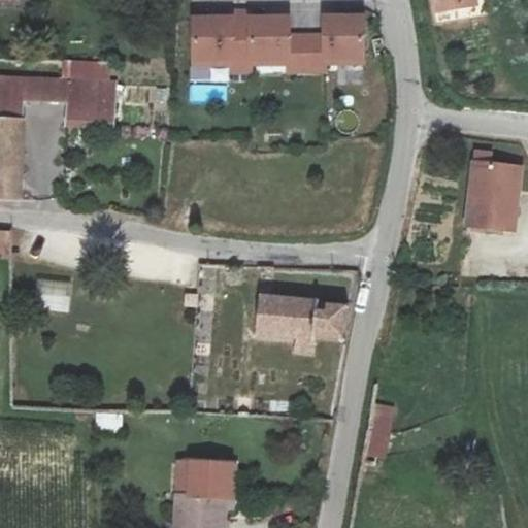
[(288,0),(289,23),(340,23),(339,0),(288,0)]
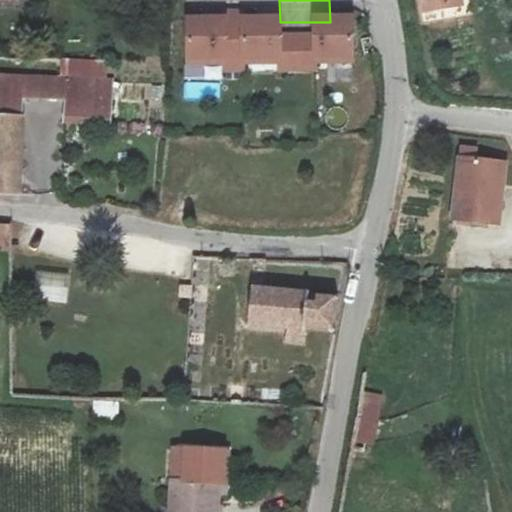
[(449,0),(416,0),(420,17),(451,10),(449,0)]
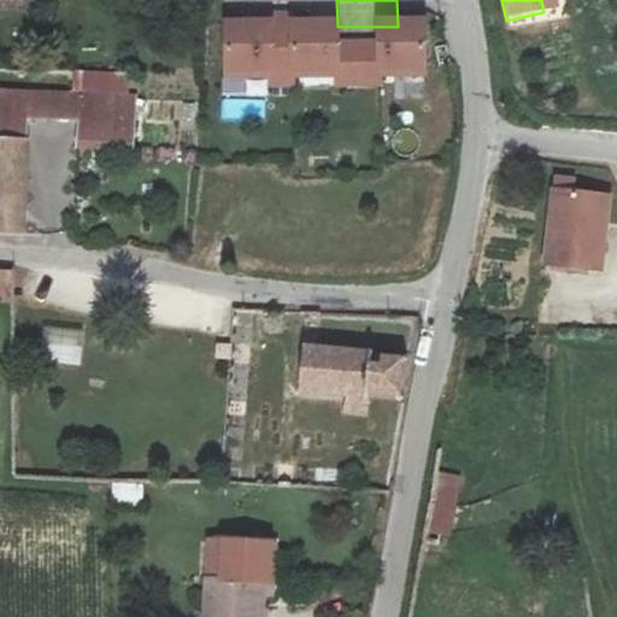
[(541,0),(544,12),(553,11),(551,0),(541,0)]
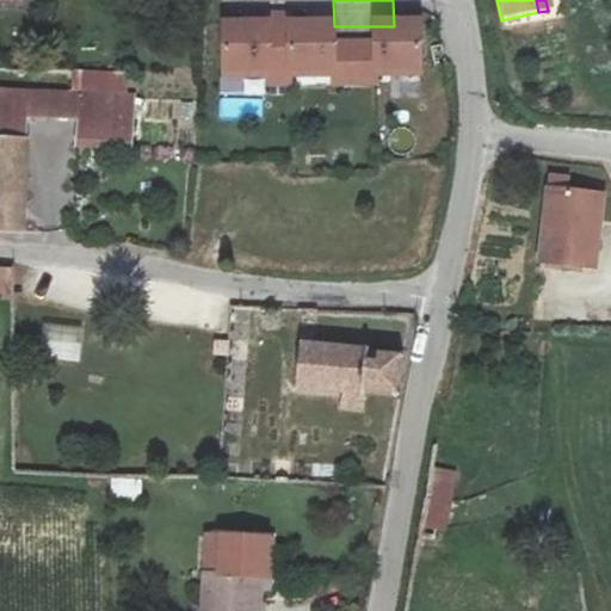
[(258,32),(214,32),(213,78),(257,78),(257,85),(257,93),(278,93),(279,32),(279,24),(258,25),(258,32)]
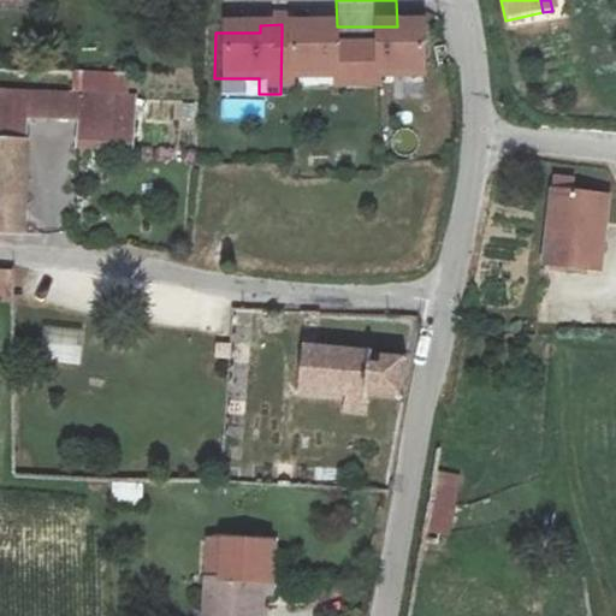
[(282,33),(280,94),(303,94),(303,87),(303,80),(323,81),(323,88),(344,87),(344,55),(326,55),(326,34),(282,33)]
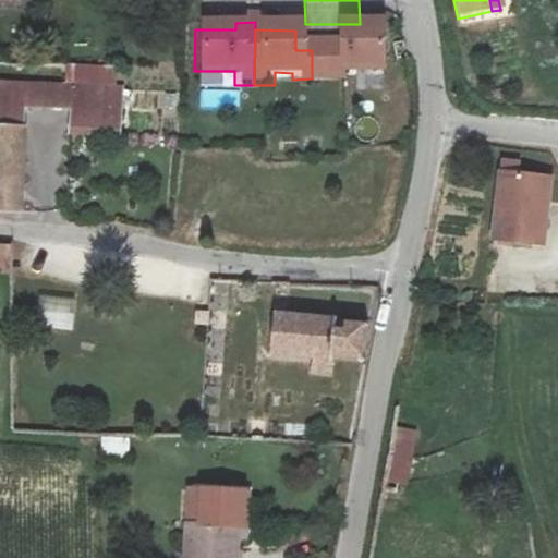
[(332,50),(312,50),(312,79),(331,80),(331,73),(373,73),(374,33),(332,32),(332,50)]
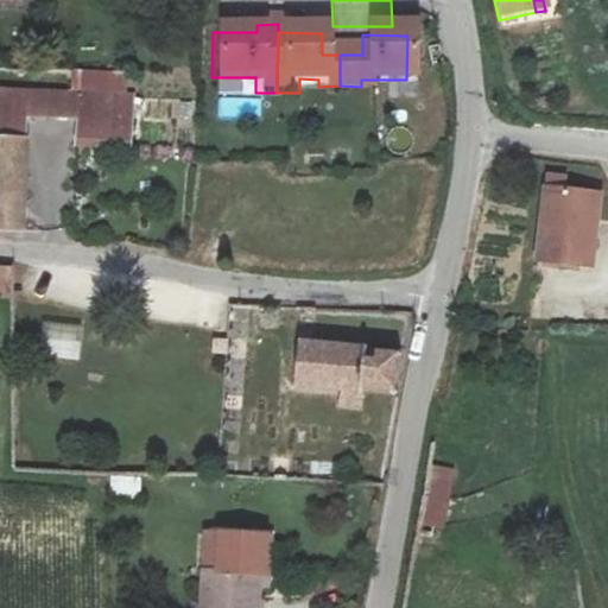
[(0,131),(19,132),(21,102),(0,101),(0,131)]
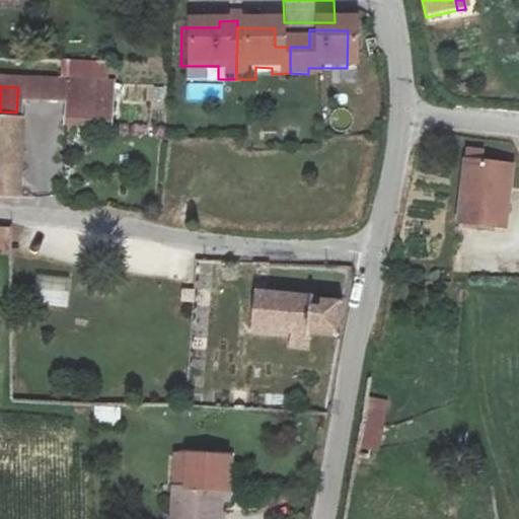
[(18,87),(16,113),(62,115),(59,140),(103,143),(106,91),(18,87)]
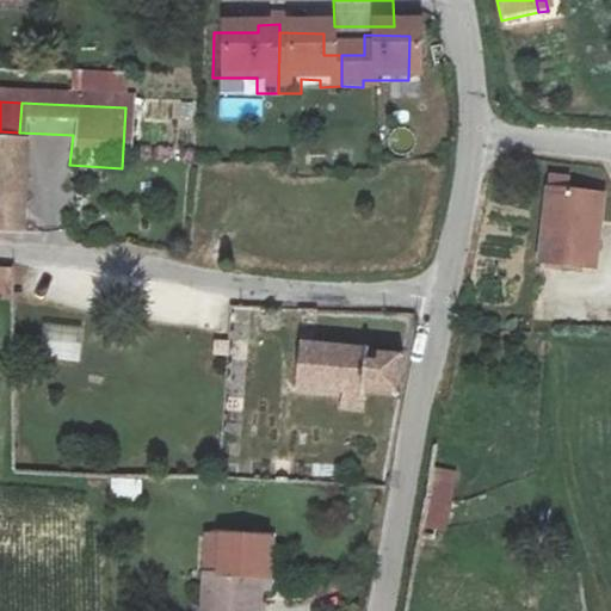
[(0,131),(0,154),(18,156),(19,133),(0,131)]
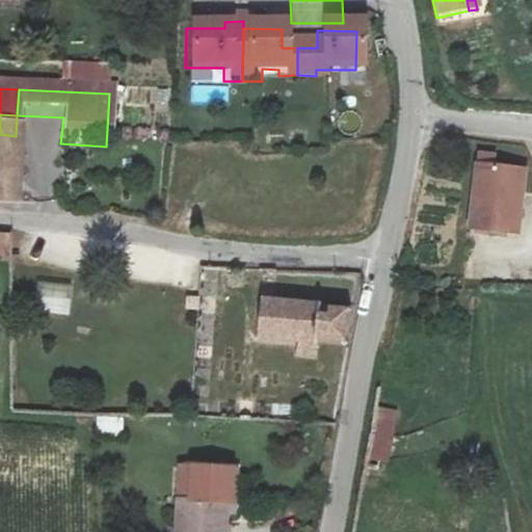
[(16,136),(0,134),(0,211),(12,213),(16,136)]
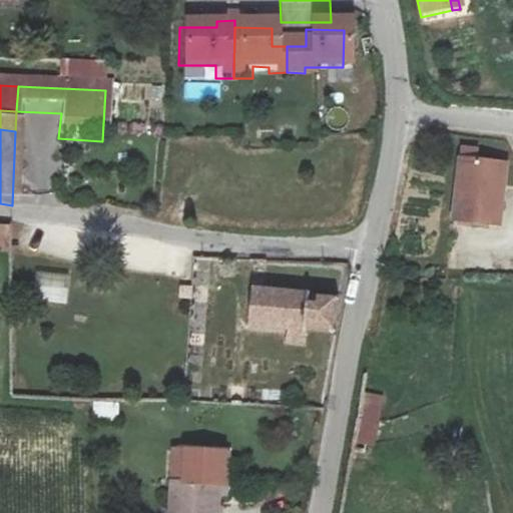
[(456,162),(449,223),(495,228),(501,167),(456,162)]
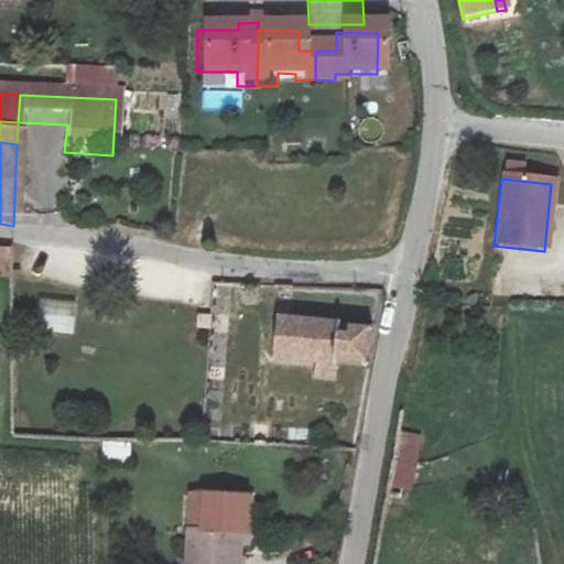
[(36,333),(74,336),(76,302),(39,299),(36,333)]
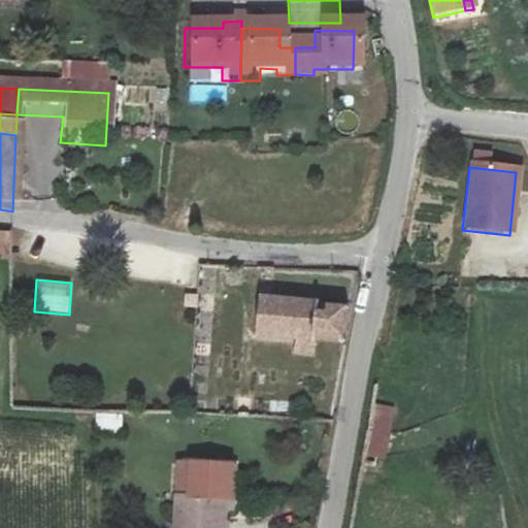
[(197,308),(198,294),(184,293),(184,308),(197,308)]
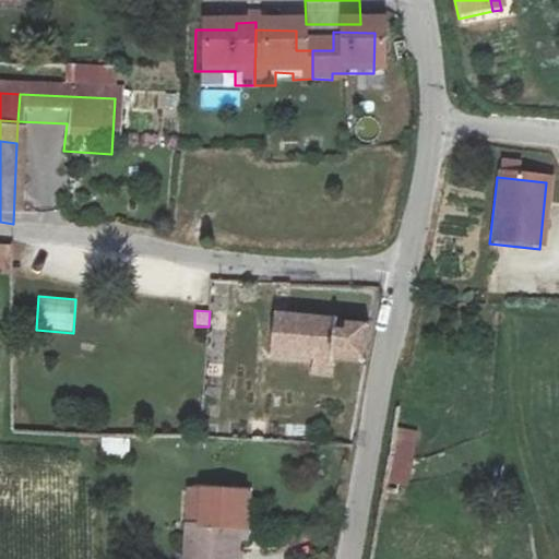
[(272,324),(269,359),(309,360),(310,371),(337,373),(337,364),(356,364),(357,340),(339,339),(337,330),(272,324)]
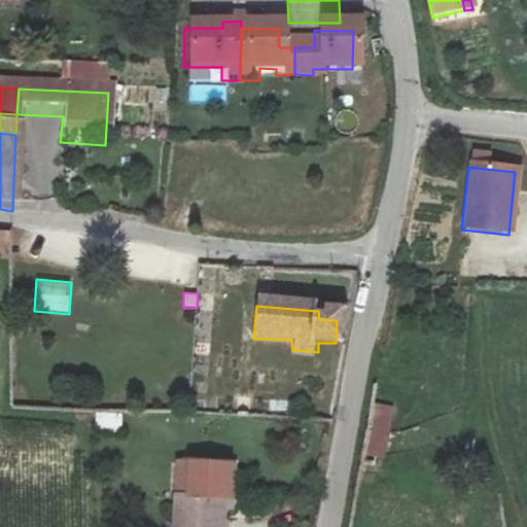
[(364,454),(385,458),(395,406),(375,402),(364,454)]
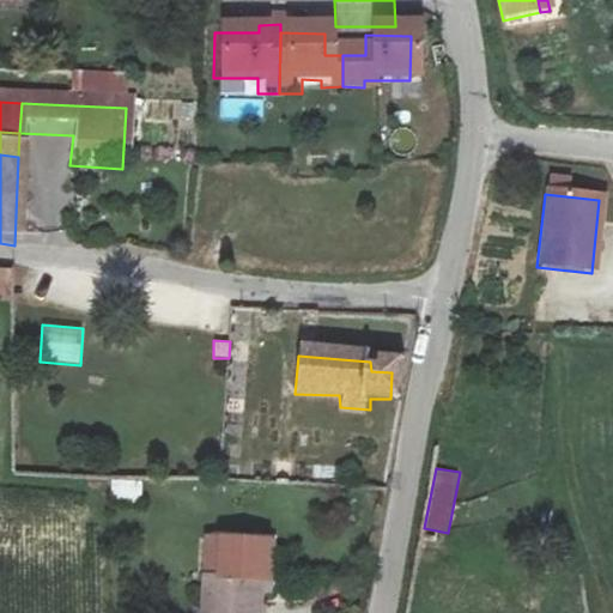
[(111,497),(141,497),(141,477),(111,477),(111,497)]
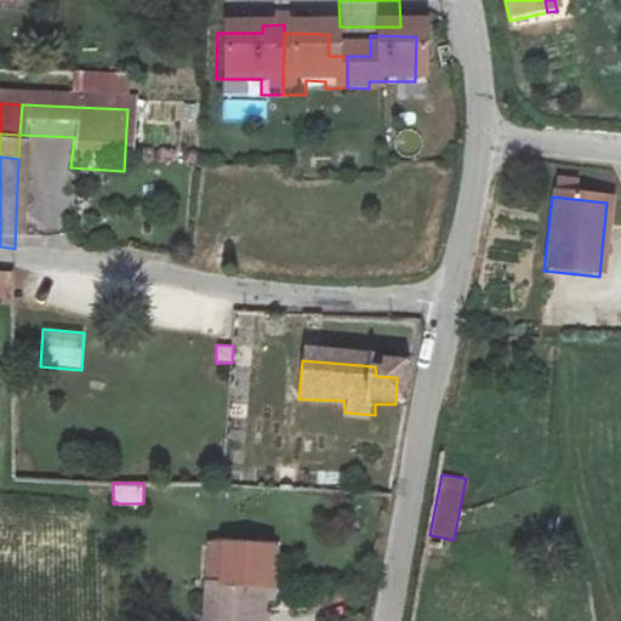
[(277,547),(211,542),(205,620),(261,620),(262,599),(273,600),(277,547)]
